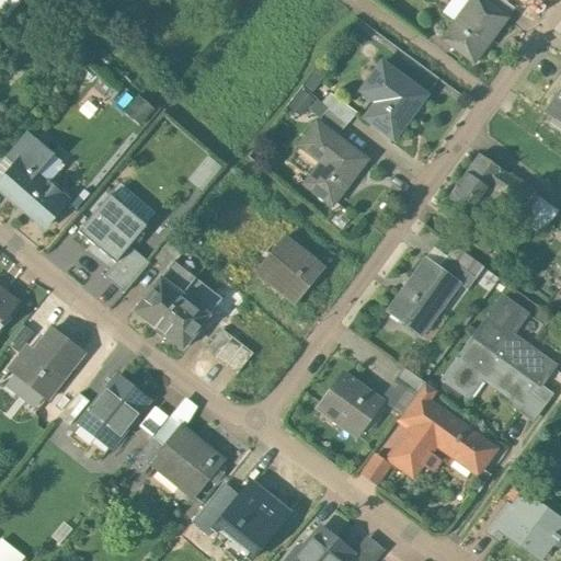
[(238,0),(232,7),(243,16),(258,0),(238,0)]
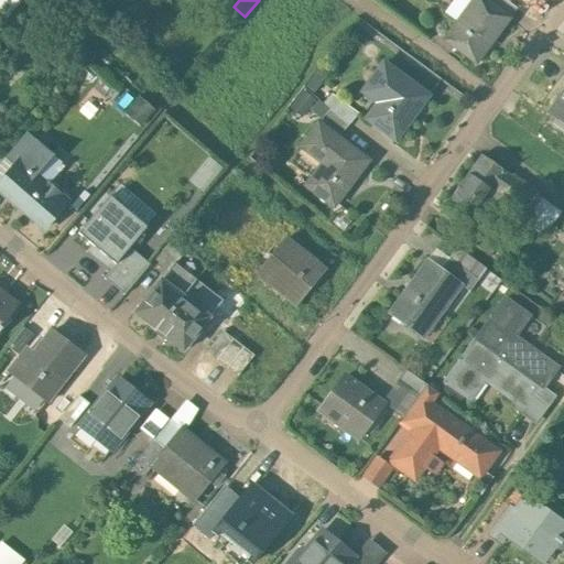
[(490,4),(484,0),(473,0),(444,40),(476,64),(510,19),(490,4)]
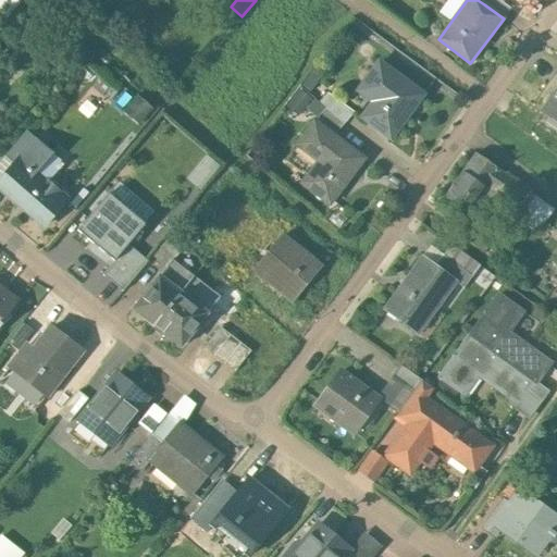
[(510,9),(498,0),(486,0),(484,4),(504,19),(510,9)]
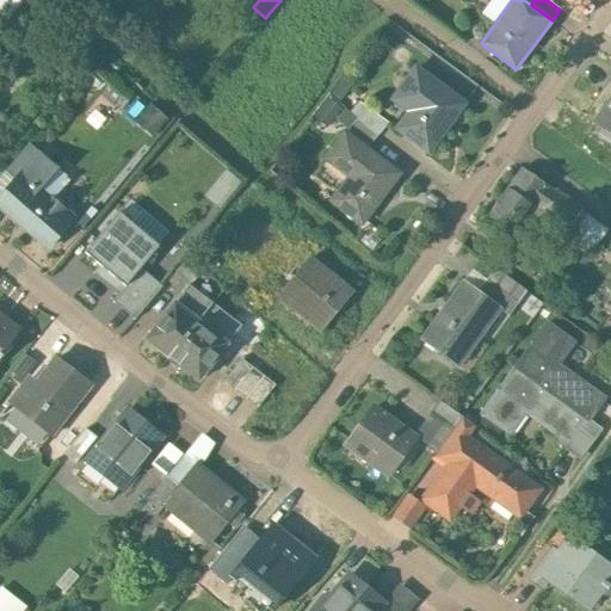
[(464,104),(415,68),(401,88),(418,100),(396,130),(429,153),(464,104)]
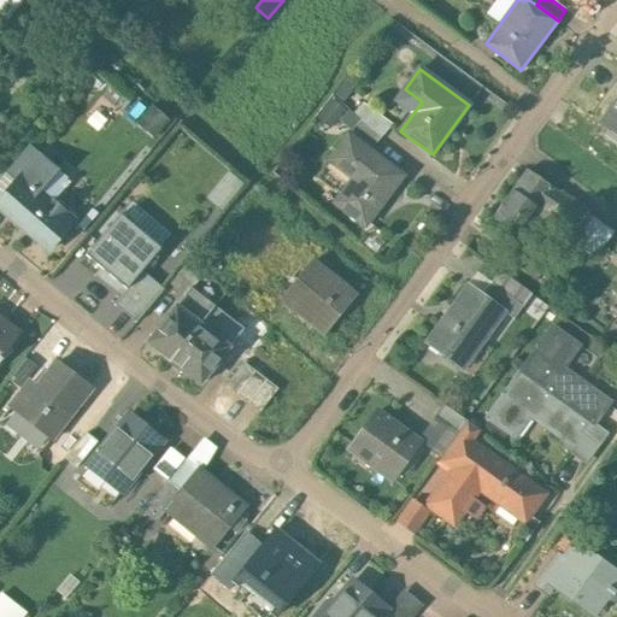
[(140,93),(125,110),(153,135),(169,118),(140,93)]
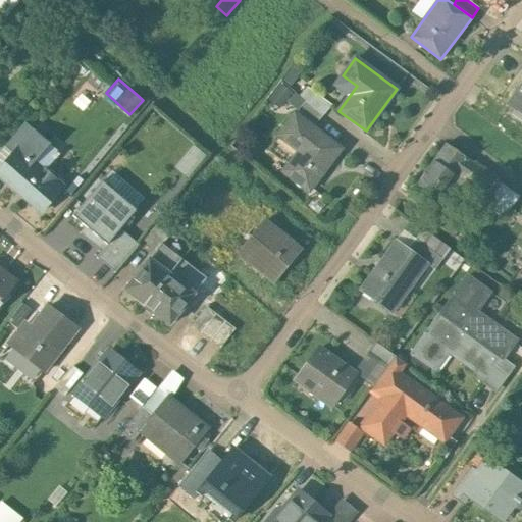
[(521,86),(507,106),(521,117),(521,86)]
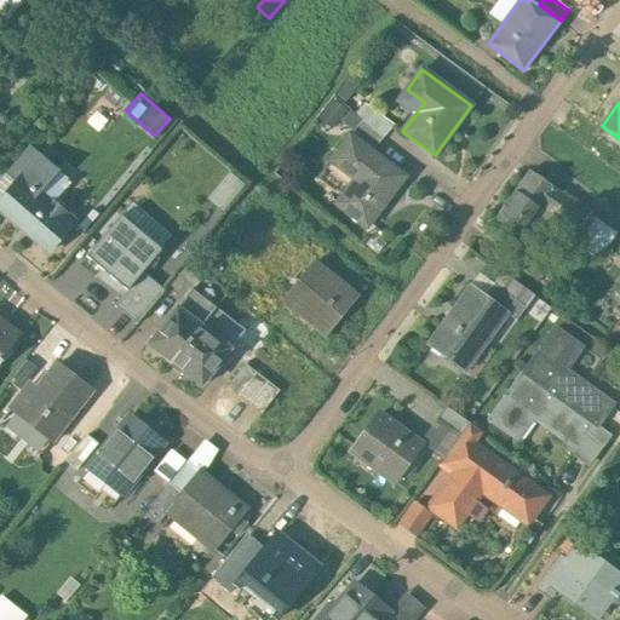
[(365,104),(356,114),(363,120),(384,138),(395,125),(365,104)]
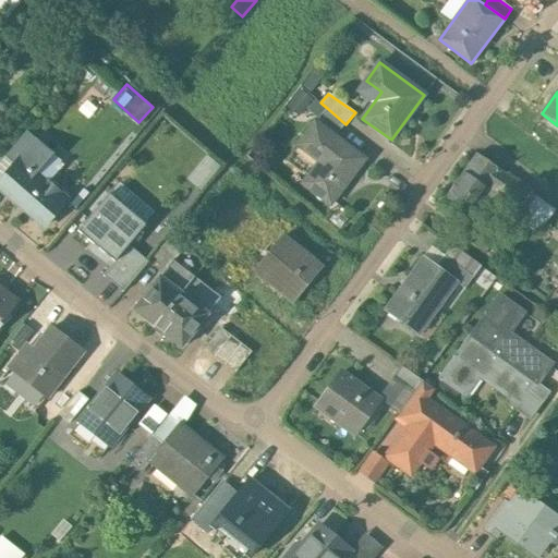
[(327,108),(318,118),(337,134),(346,124),(327,108)]
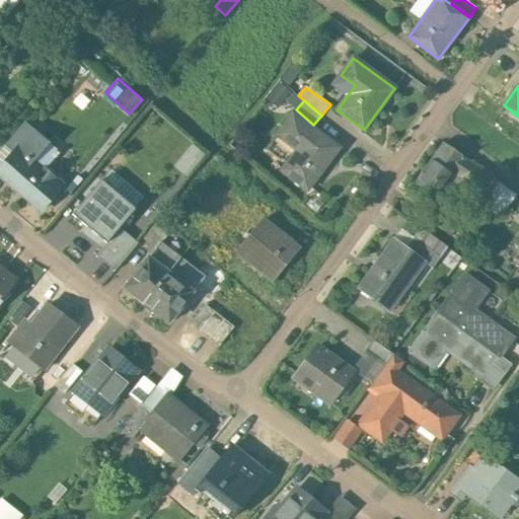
[(339,149),(293,114),(280,131),(300,147),(281,171),(307,191),(339,149)]
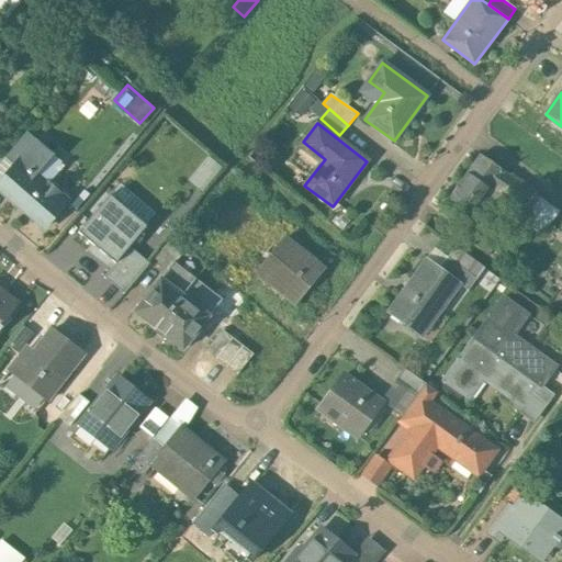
[(25,135),(7,156),(17,165),(35,144),(25,135)]
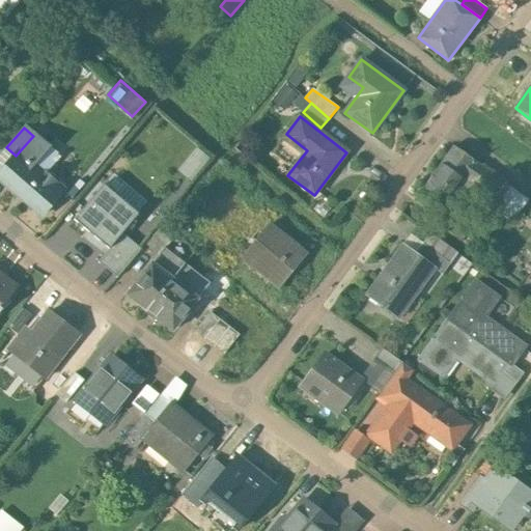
[(49,149),(33,136),(16,156),(0,173),(0,180),(12,193),(17,188),(46,212),(63,191),(35,166),(49,149)]
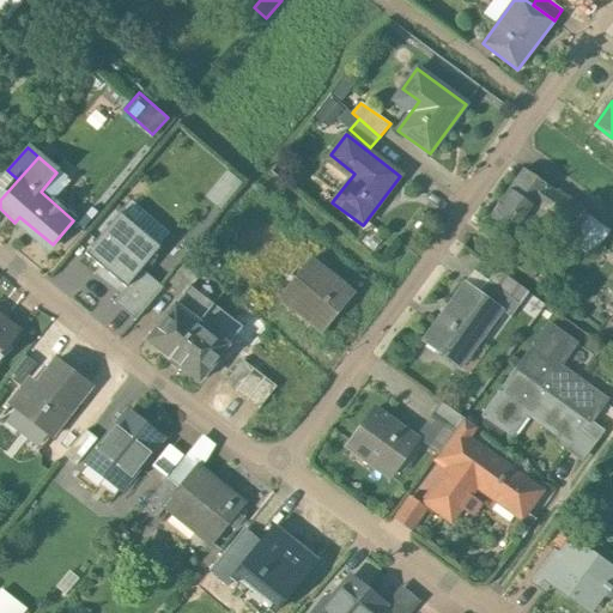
[(522,169),(481,225),(508,244),(535,206),(563,225),(575,207),(534,177),(538,173),(528,165),(525,170),(522,169)]
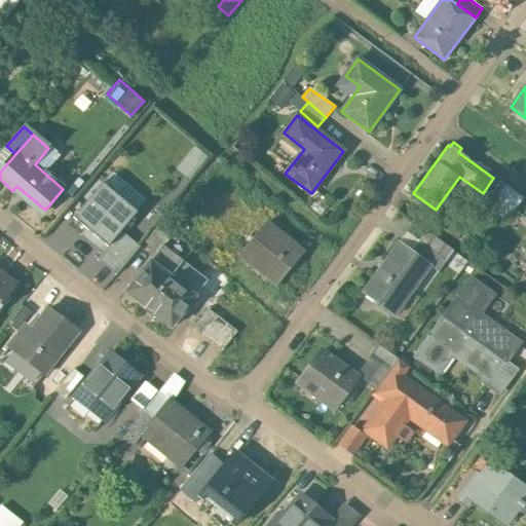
[(493,178),(483,193),(490,199),(501,184),(493,178)]
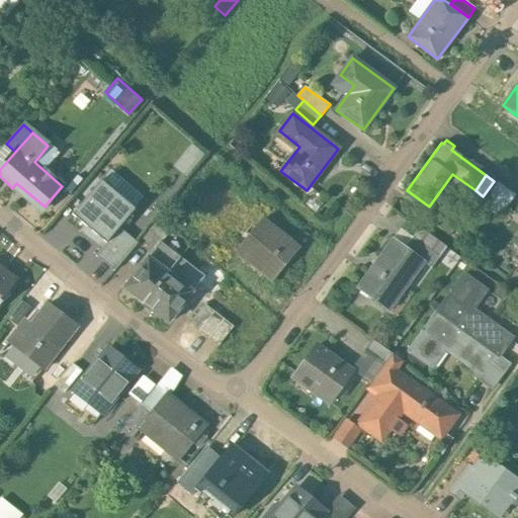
[(86,178),(69,198),(79,207),(96,187),(86,178)]
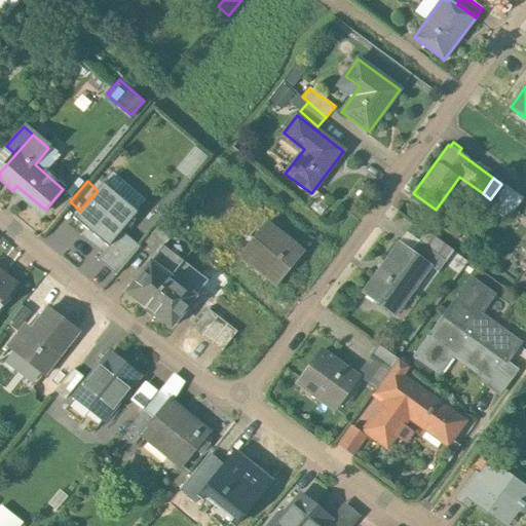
[(103,184),(98,190),(80,211),(73,219),(107,247),(137,212),(103,184)]
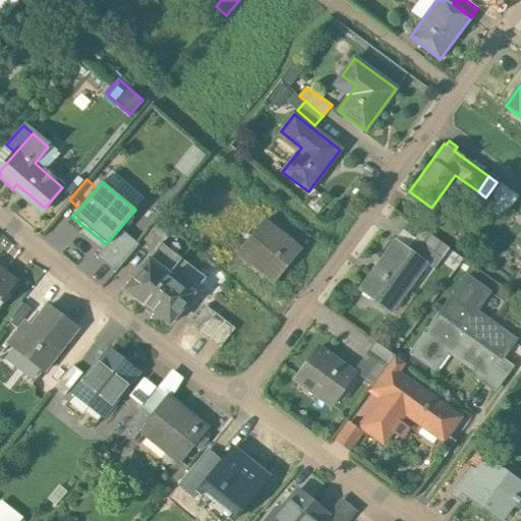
[(482,204),(470,219),(479,226),(491,210),(482,204)]
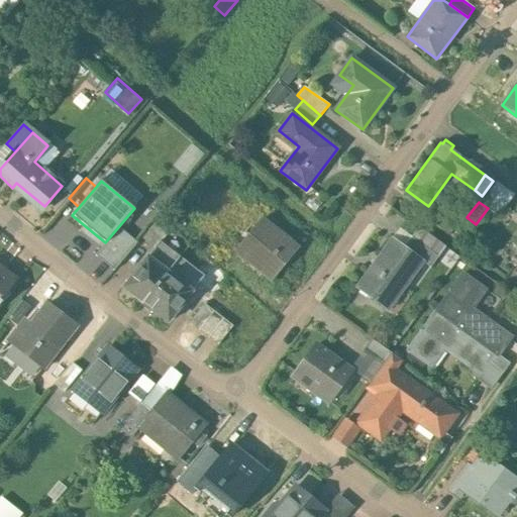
[(158,218),(141,238),(154,248),(159,242),(160,242),(171,229),(158,218)]
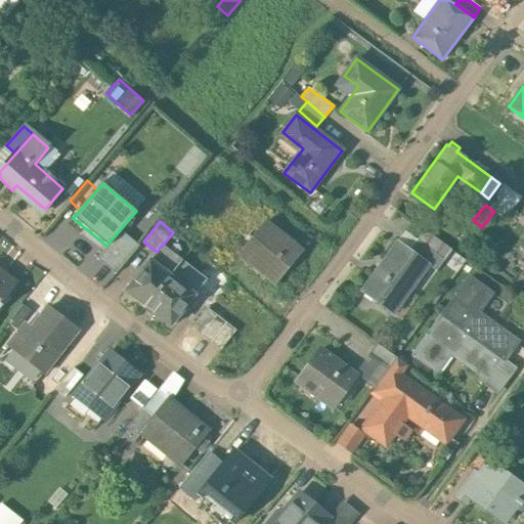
[(301,253),(265,223),(242,250),(258,263),(255,267),(275,284),(301,253)]
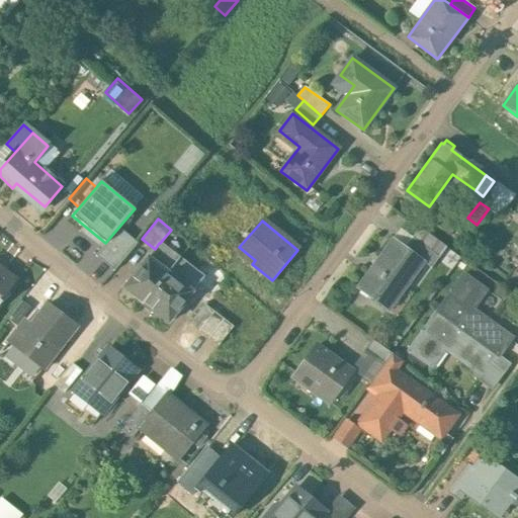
[(439,257),(415,239),(407,250),(423,262),(431,268),(439,257)]
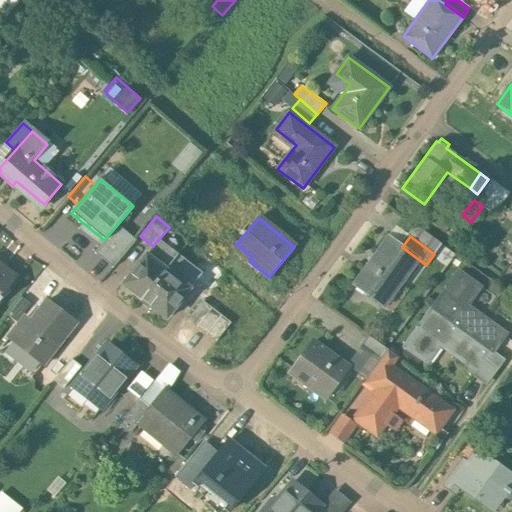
[(389,237),(354,285),(384,306),(382,304),(396,285),(398,286),(418,259),(402,247),(389,237)]
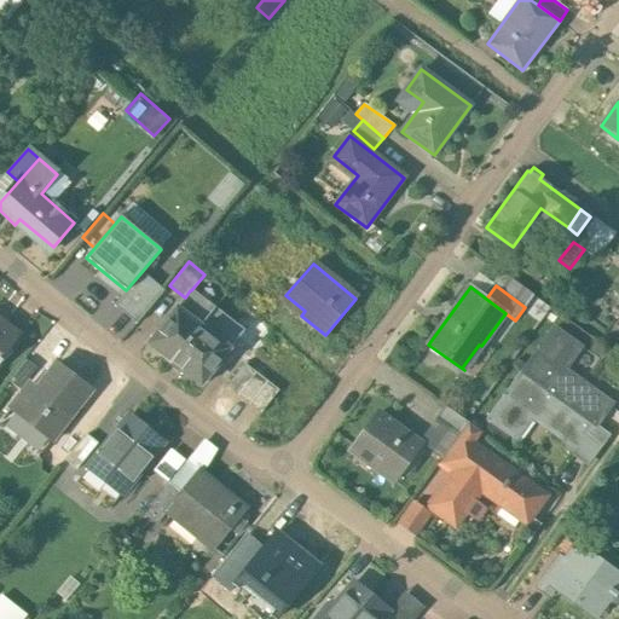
[(191,290),(190,290),(185,298),(148,345),(201,386),(239,339),(244,331),(243,330),(191,290)]
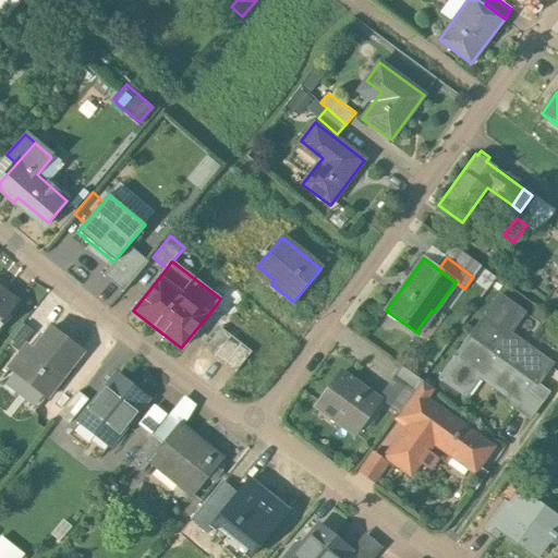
[(230,286),(219,298),(220,299),(216,305),(229,316),(244,298),(230,286)]
